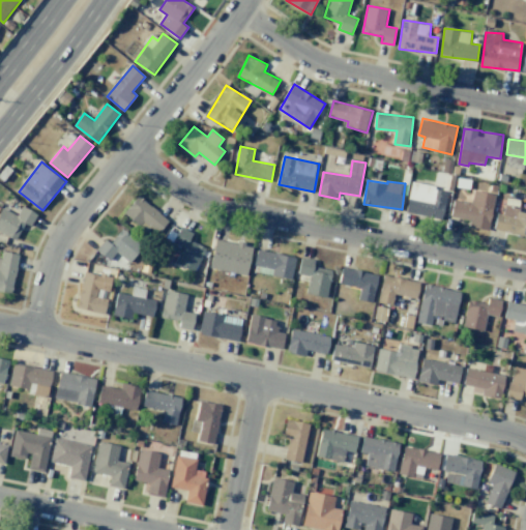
[(449,189),(413,182),(407,212),(444,219),(449,189)]
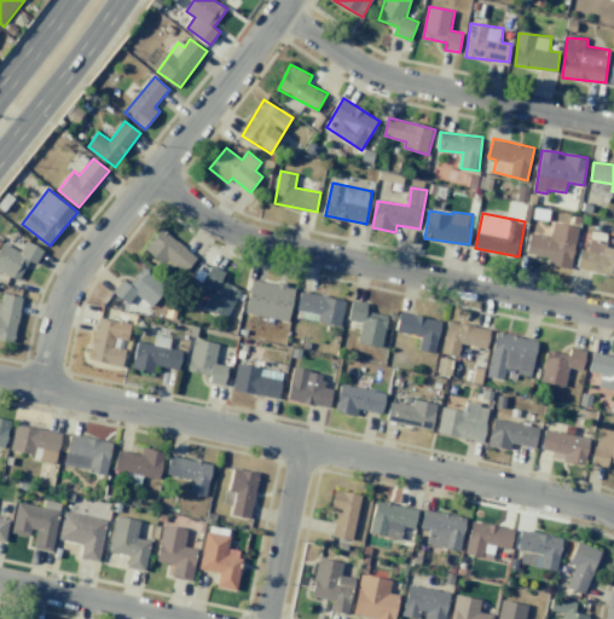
[(580,226),(555,223),(552,236),(532,232),(527,253),(551,258),(550,265),(573,268),(580,226)]
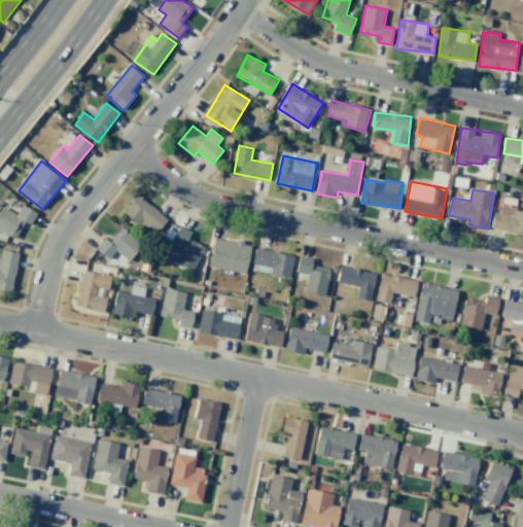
[(169,220),(140,194),(126,210),(154,236),(169,220)]
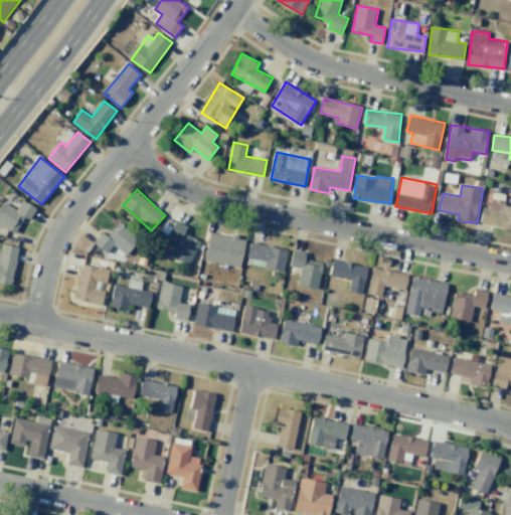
[(481,224),(510,228),(510,207),(506,206),(507,201),(492,199),(490,207),(484,206),(481,224)]
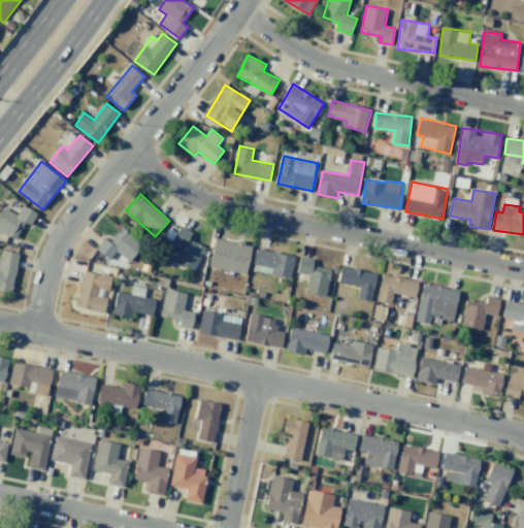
[(38,212),(23,205),(19,215),(3,207),(0,212),(0,229),(19,238),(26,223),(33,226),(38,212)]
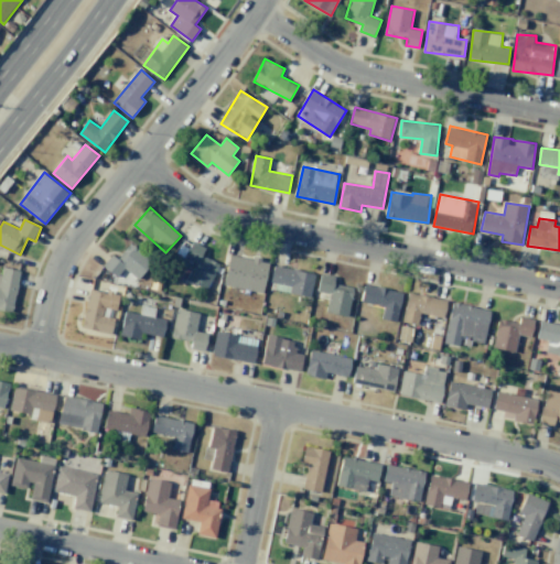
[(204,256),(207,248),(193,241),(184,262),(195,267),(189,280),(210,290),(222,263),(204,256)]
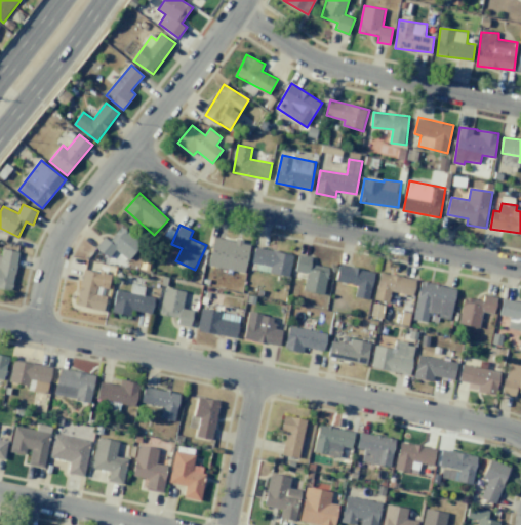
[(96,248),(111,258),(117,250),(130,259),(144,242),(122,226),(111,241),(105,237),(96,248)]
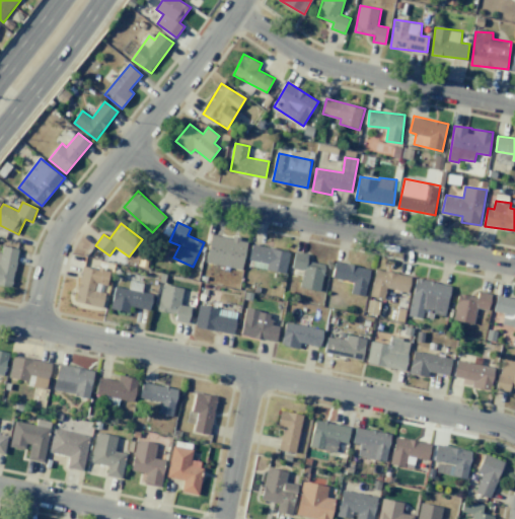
[(208,264),(244,269),(248,239),(212,235),(208,264)]
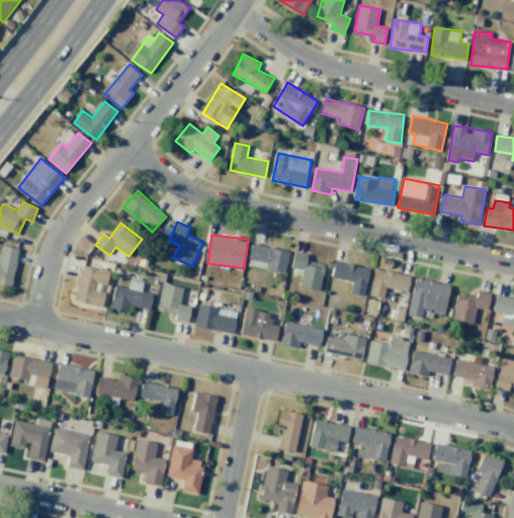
[(290,252),(253,244),(250,260),(260,262),(259,267),(286,273),(290,252)]
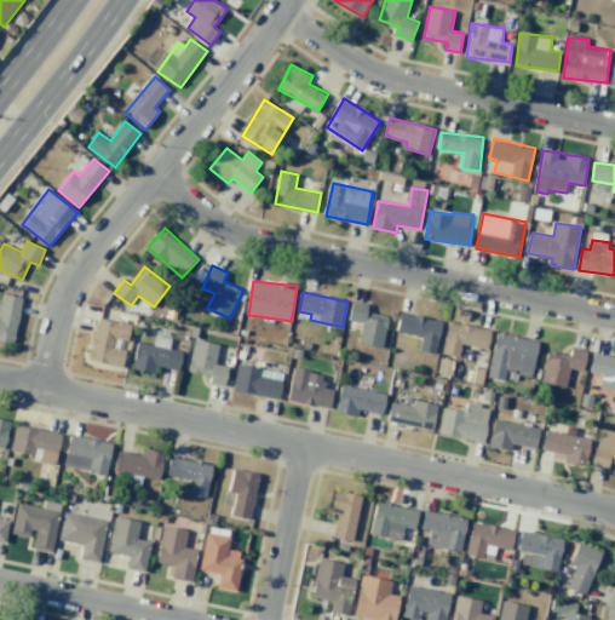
[(0,294),(0,340),(15,344),(26,298),(0,293),(0,294)]
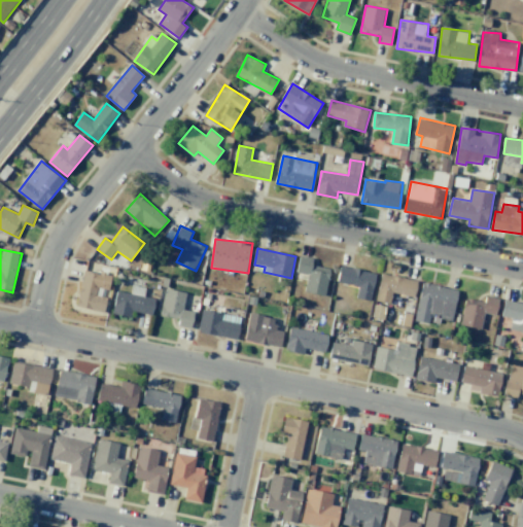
[(306,291),(326,295),(332,269),(314,265),(315,258),(301,255),(298,272),(310,274),(306,291)]
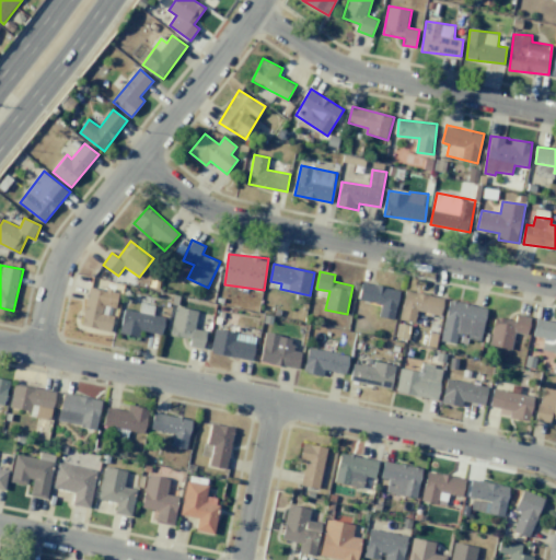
[(360,300),(383,304),(380,316),(395,319),(402,290),(363,282),(360,300)]
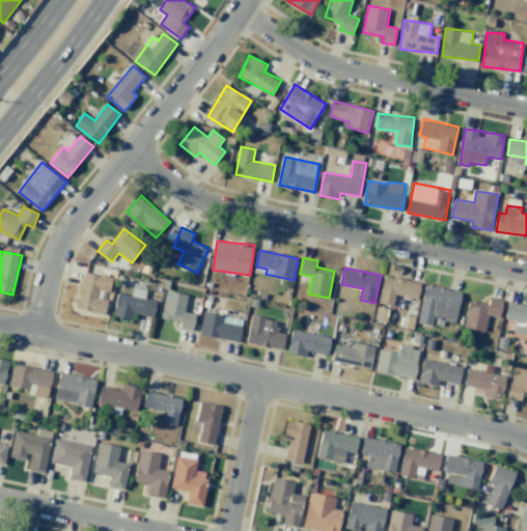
[(79,309),(107,314),(109,300),(98,298),(99,289),(111,291),(114,277),(86,272),(79,309)]
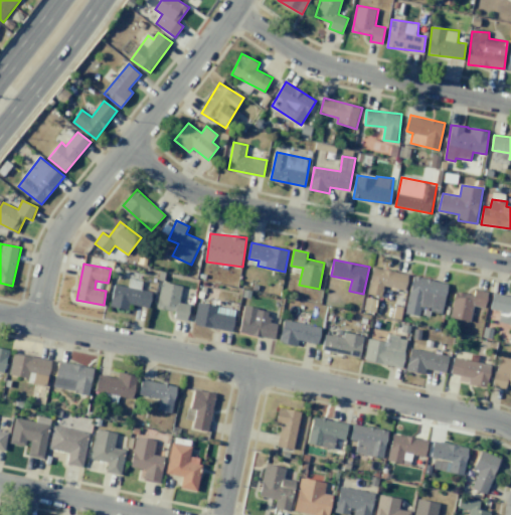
[(383,296),(384,286),(407,289),(408,273),(372,268),(369,294),(383,296)]
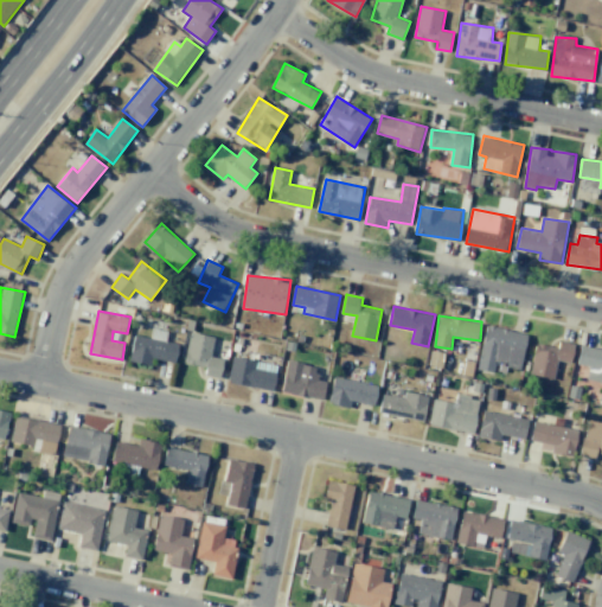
[(529,333),(487,325),(479,369),(495,372),(498,365),(523,369),(529,333)]
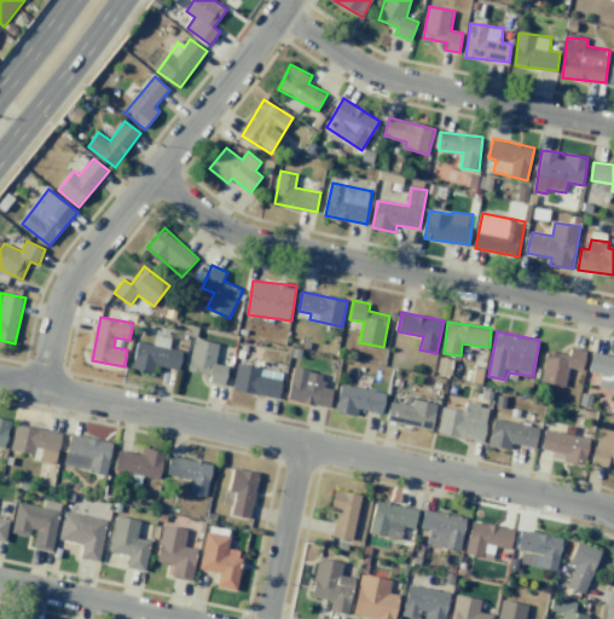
[(157,365),(180,370),(185,351),(172,348),(173,337),(157,335),(156,345),(139,341),(134,369),(155,372),(157,365)]
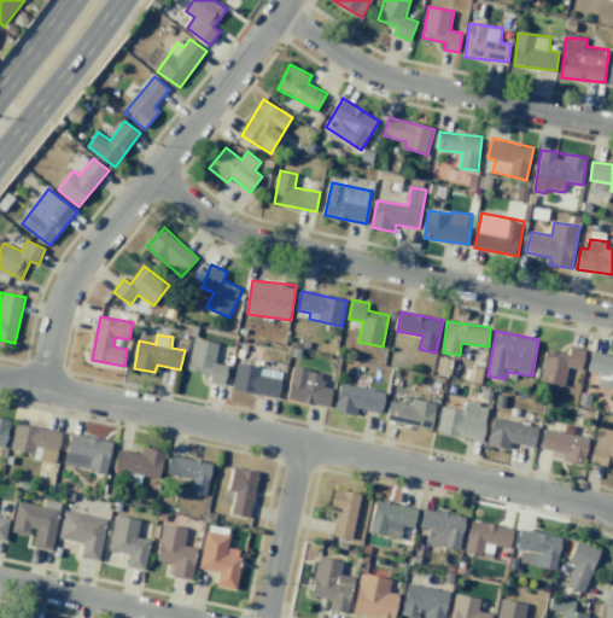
[(191,371),(212,373),(211,382),(227,384),(229,365),(217,363),(220,342),(194,339),(191,371)]
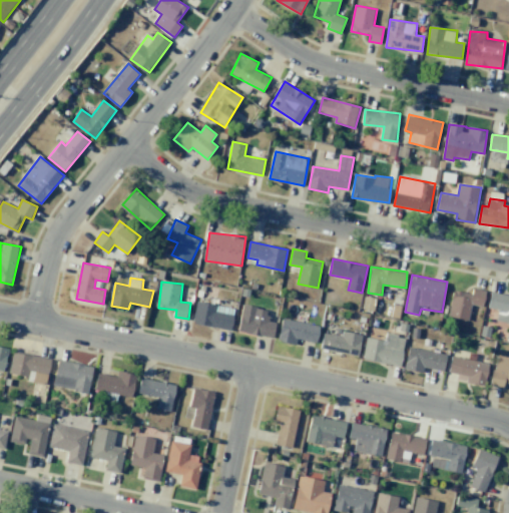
[(449,317),(470,320),(473,305),(485,307),(487,290),(475,288),(473,294),(454,291),(449,317)]
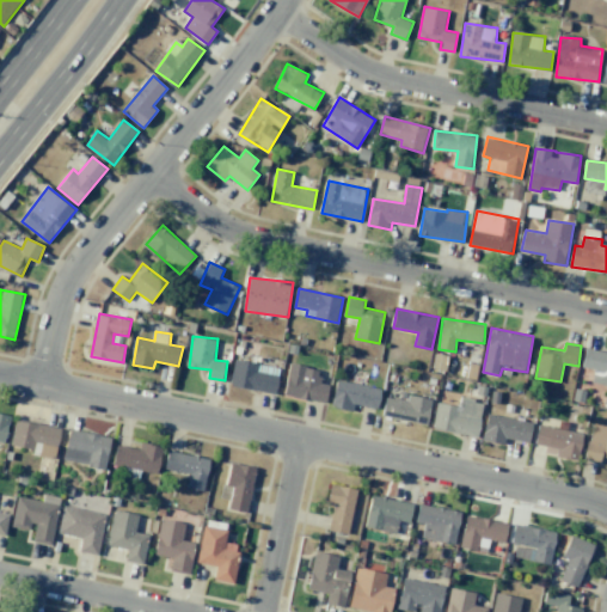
[(583,367),(595,368),(594,384),(606,385),(606,352),(586,349),(583,367)]
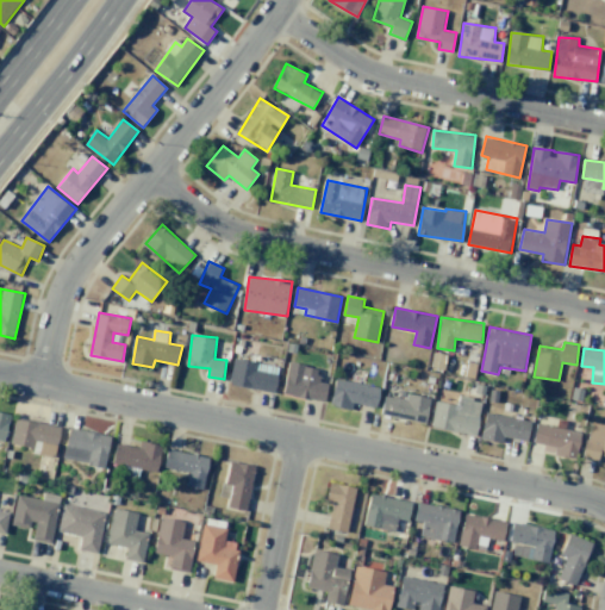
[(278,391),(280,366),(236,360),(232,386),(278,391)]
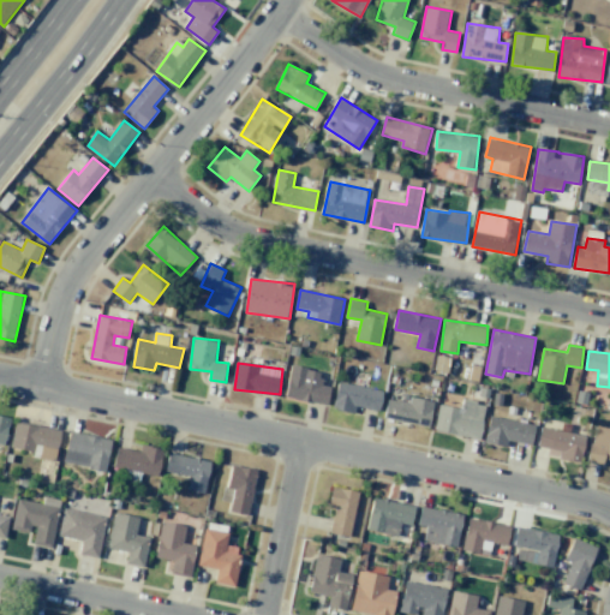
[(287,398),(329,405),(333,386),(322,384),(324,371),(293,365),(287,398)]
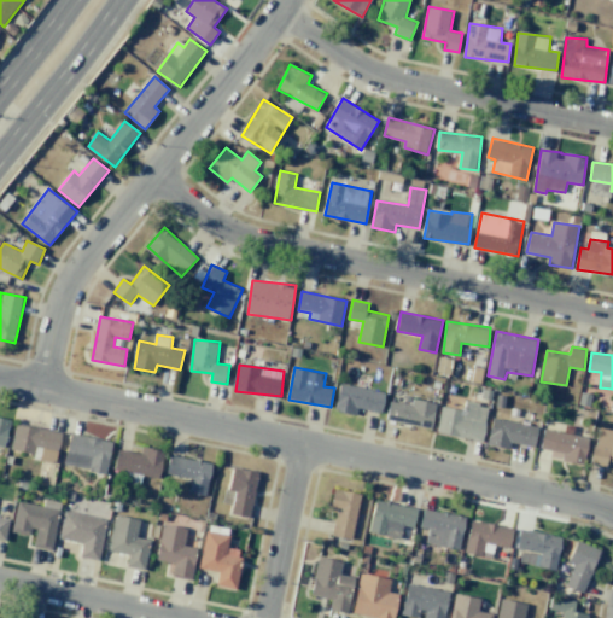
[(383,413),(387,394),(342,383),(336,410),(357,415),(360,408),(383,413)]
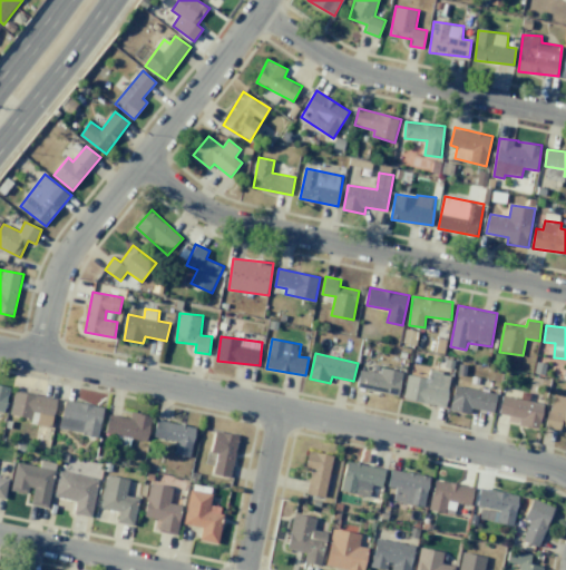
[(360,370),(358,389),(401,394),(403,371),(382,369),(381,373),(360,370)]
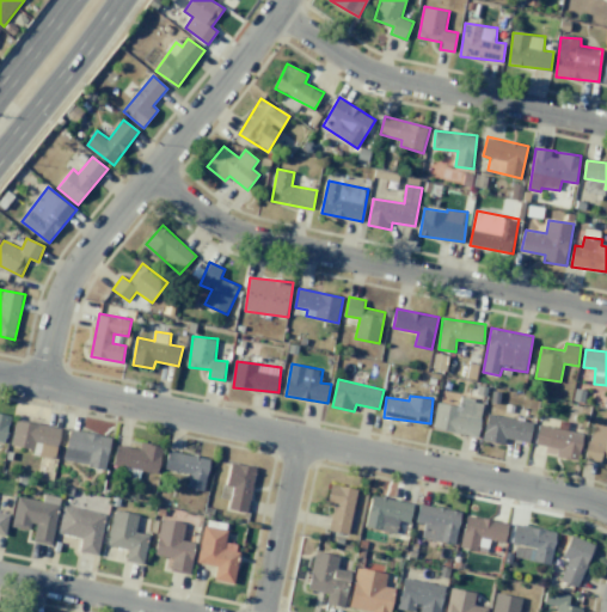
[(434,429),(479,438),(485,402),(463,397),(461,407),(439,403),(434,429)]
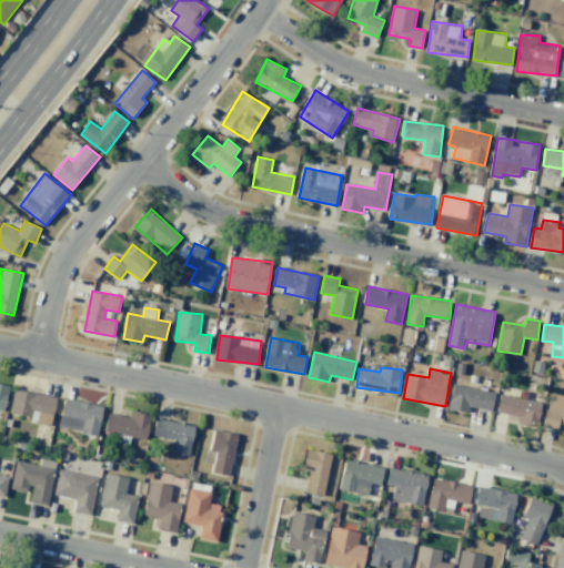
[(0,407),(8,409),(11,385),(0,383),(0,407)]
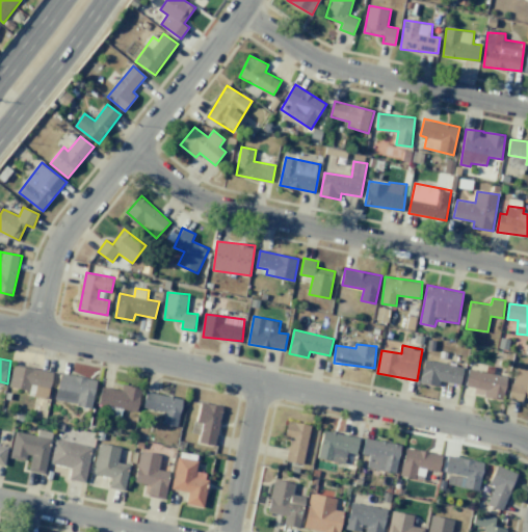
[(465,366),(424,361),(421,383),(441,386),(441,381),(463,384),(465,366)]
